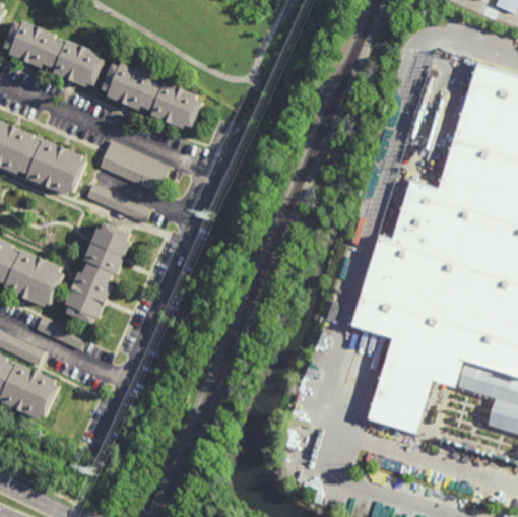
[(517,16),(500,9),(503,0),(517,0),(517,16)]
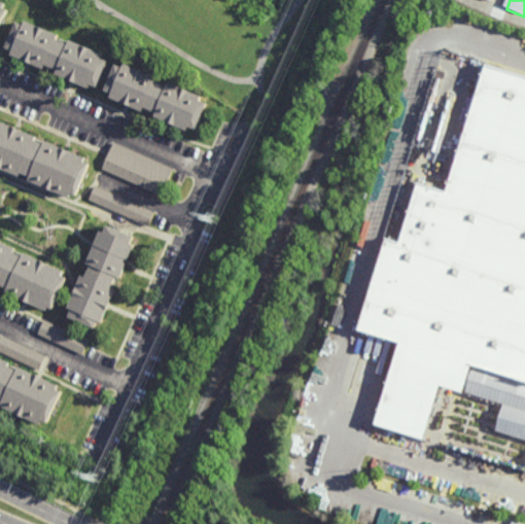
[(0,4),(8,9),(6,13),(11,15),(0,33),(0,4)]
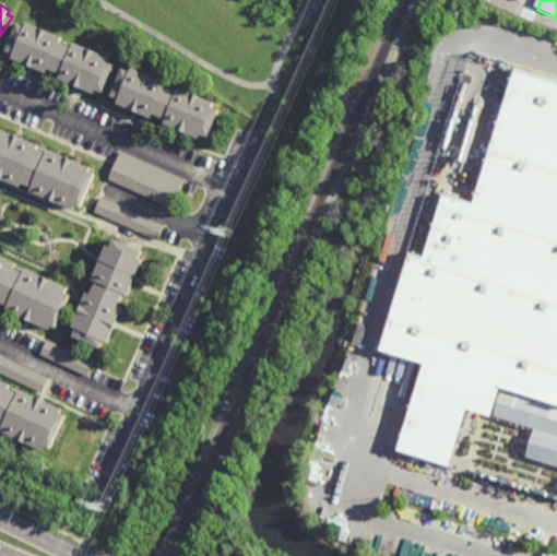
[(66,44),(63,48),(76,54),(79,48),(114,64),(111,69),(118,72),(106,99),(98,96),(97,102),(62,85),(63,82),(51,75),(49,80),(14,64),(16,60),(9,57),(21,30),(28,33),(31,27),(66,44)]
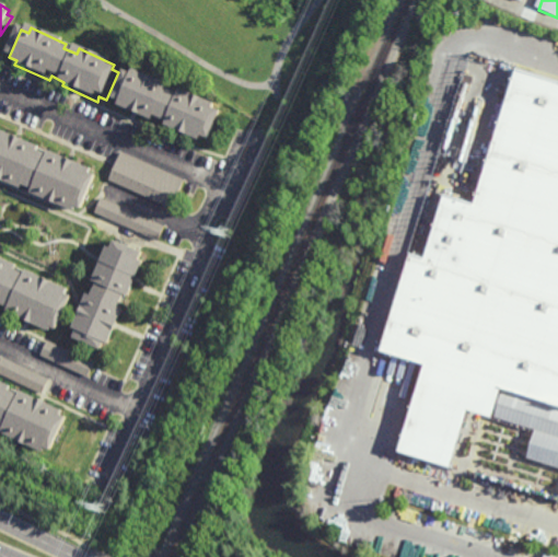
[(170,85),(171,84),(183,90),(185,84),(219,99),(217,103),(225,106),(213,136),(207,132),(205,137),(170,122),(171,117),(159,112),(157,116),(123,102),(123,100),(117,96),(127,72),(134,76),(136,71),(170,85)]
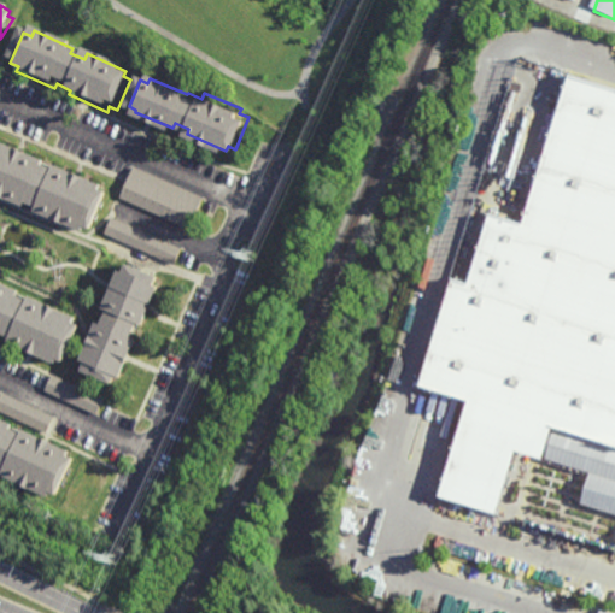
[(614,447),(544,425),(536,455),(507,446),(487,510),(437,494),(464,402),(443,395),(414,387),(447,276),(464,281),(485,212),(520,223),(566,78),(614,93),(614,447)]
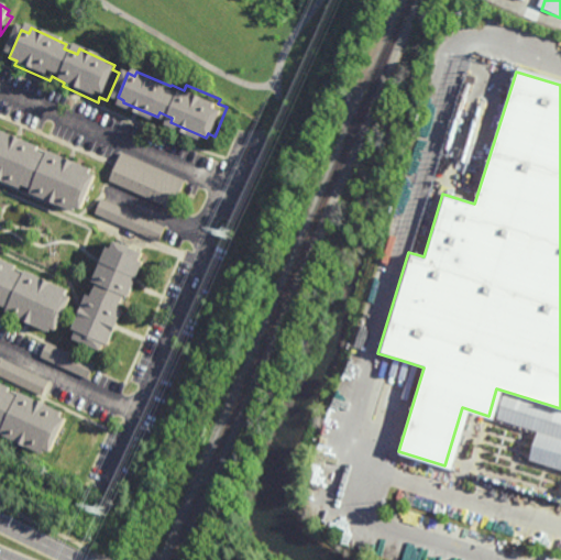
[(43,143),(41,146),(51,151),(53,147),(96,166),(95,171),(100,173),(85,208),(79,206),(77,209),(34,190),(35,187),(26,183),(24,186),(0,175),(0,128),(1,129),(2,125),(43,143)]
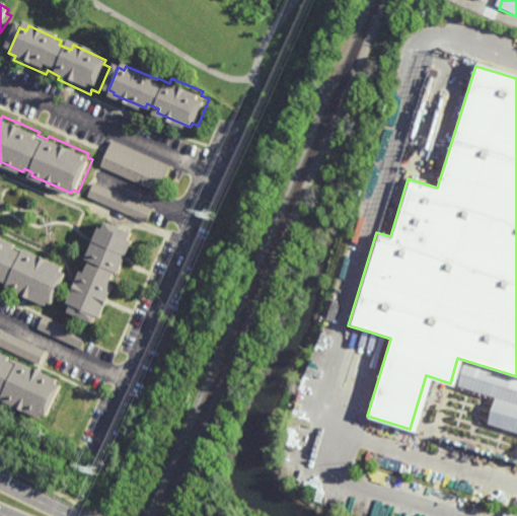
[(162,194),(103,167),(116,141),(173,167),(162,194)]
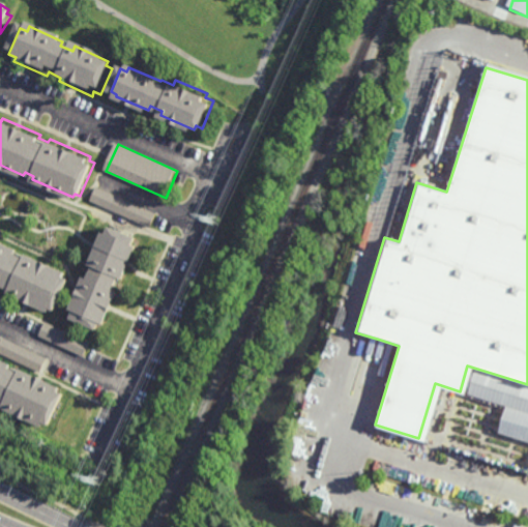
[(151,229),(92,202),(98,188),(157,214),(151,229)]
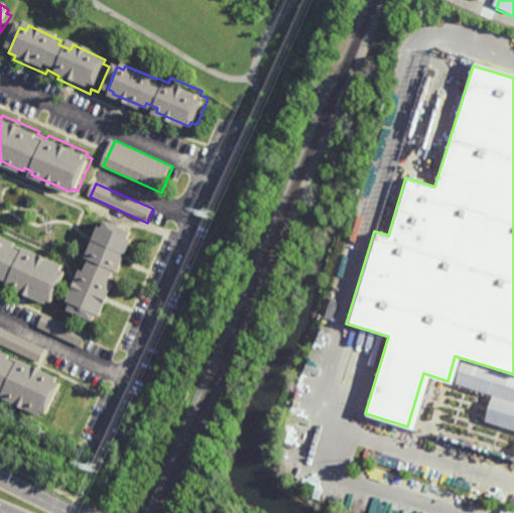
[(136,230),(133,237),(137,239),(123,273),(118,271),(114,282),(117,283),(104,315),(100,313),(97,321),(71,309),(74,302),(71,301),(85,269),(89,270),(93,259),(90,257),(103,224),(107,226),(110,220),(136,230)]
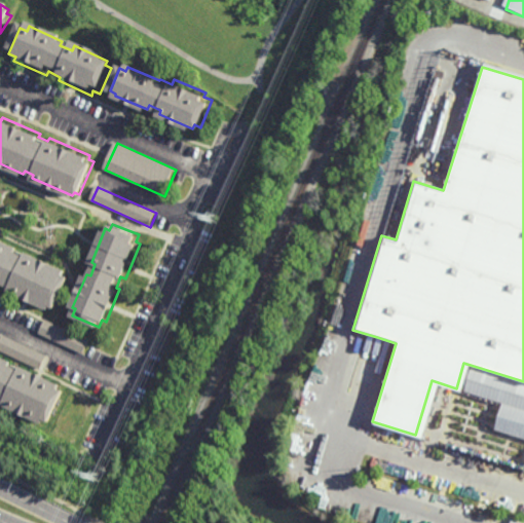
[(57,308),(51,306),(49,310),(9,291),(11,287),(4,283),(2,287),(0,286),(0,236),(20,247),(17,250),(27,254),(29,251),(69,270),(67,274),(72,276),(57,308)]
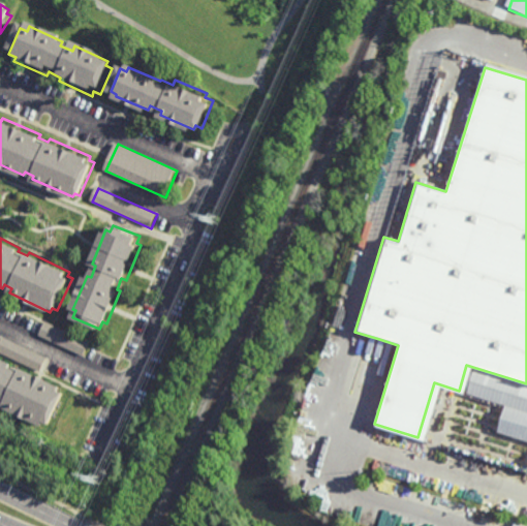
[(86,358),(41,336),(48,322),(93,343),(86,358)]
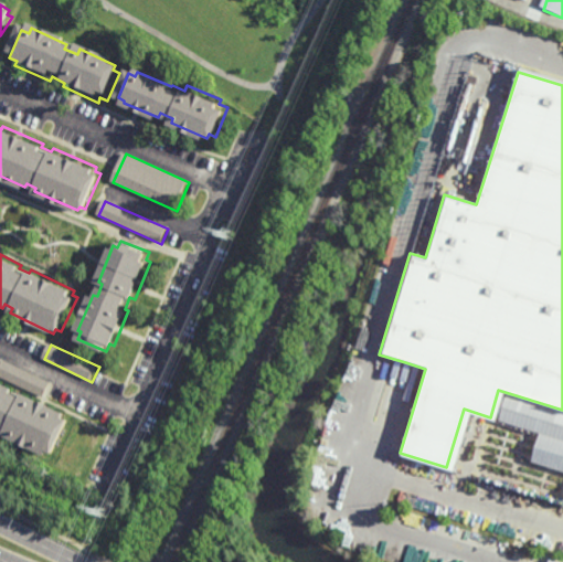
[(45,399),(0,377),(0,374),(7,361),(53,384),(45,399)]
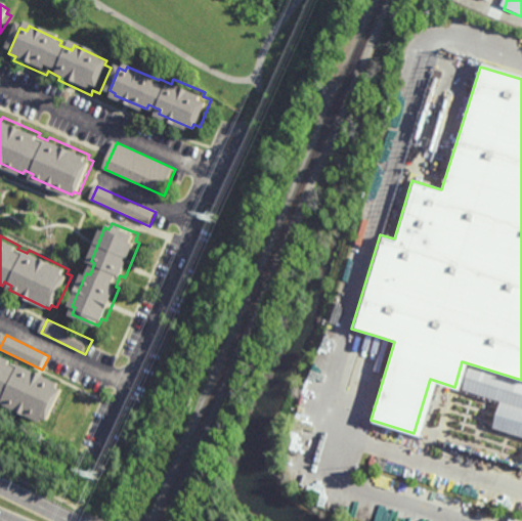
[(0,353),(13,360),(11,364),(20,370),(23,365),(62,384),(60,388),(66,390),(50,422),(45,420),(44,423),(3,404),(5,400),(0,397),(0,353)]
